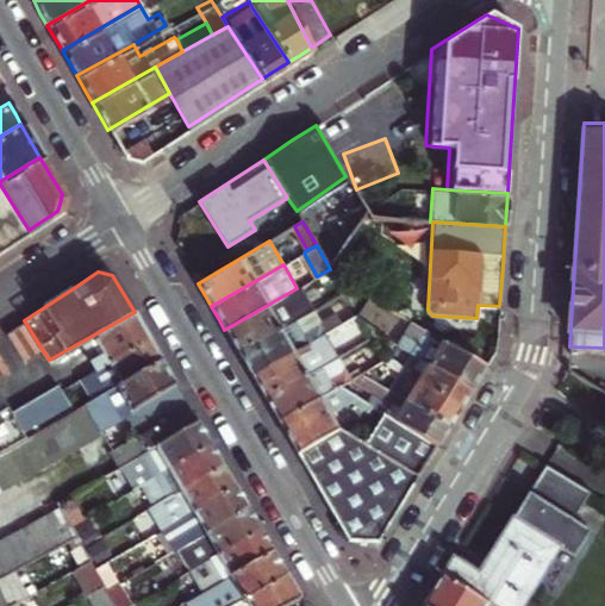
[(297,288),(224,330),(231,342),(237,351),(294,319),(313,308),(301,286),(297,288)]
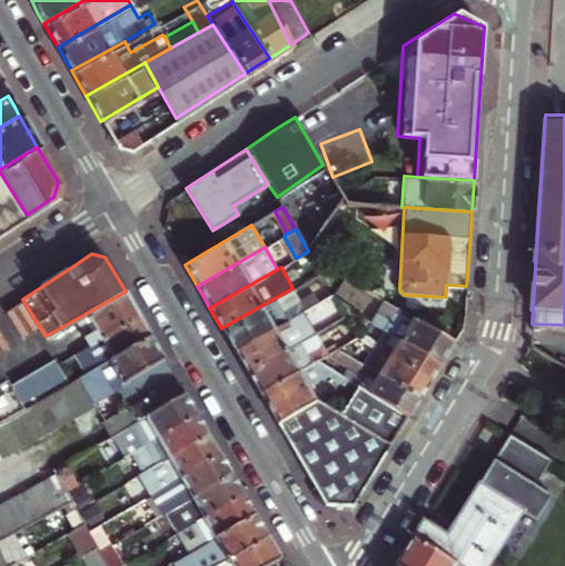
[(328,285),(283,310),(275,298),(221,328),(228,338),(234,349),(334,293),(328,285)]
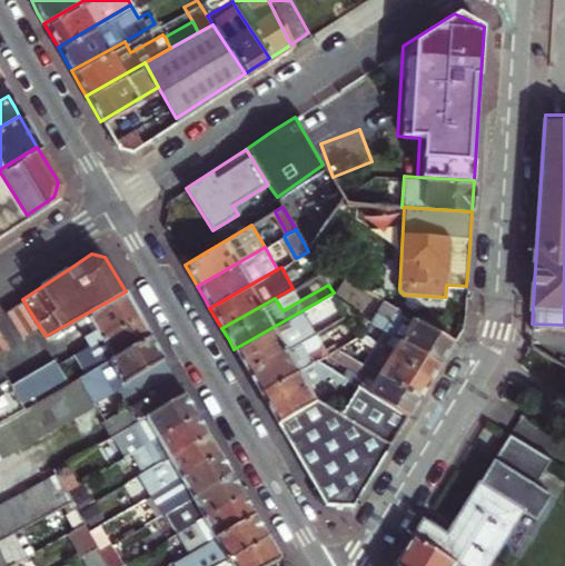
[(134,305),(126,291),(46,336),(50,344),(79,327),(89,344),(139,316),(134,305)]
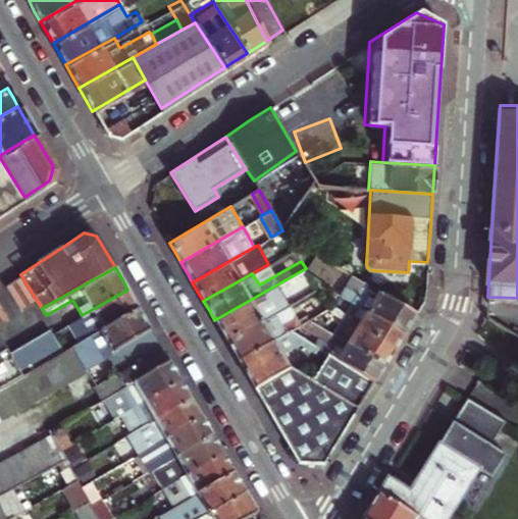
[(306,268),(214,320),(220,330),(226,340),(275,312),(269,302),(311,278),(306,270),(306,268)]
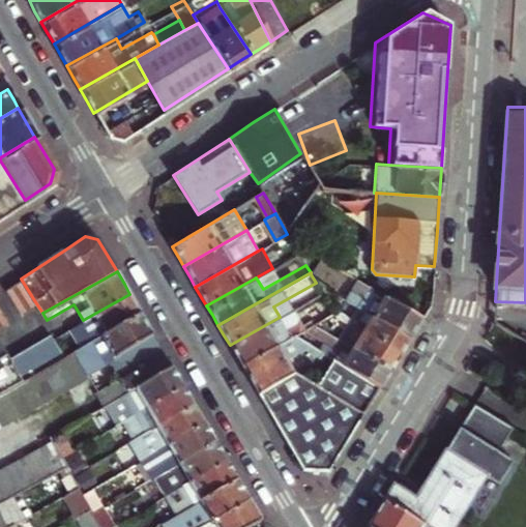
[(357,303),(412,337),(418,326),(425,317),(357,277),(346,296),(357,303)]
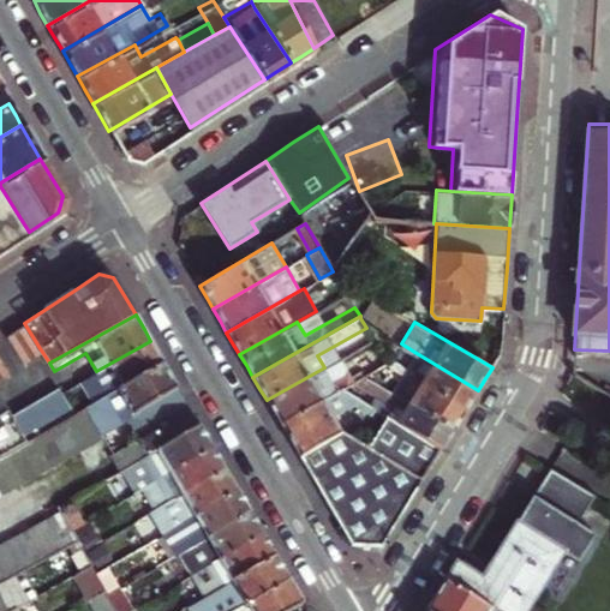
[(40,348),(24,323),(10,331),(24,358),(40,348)]
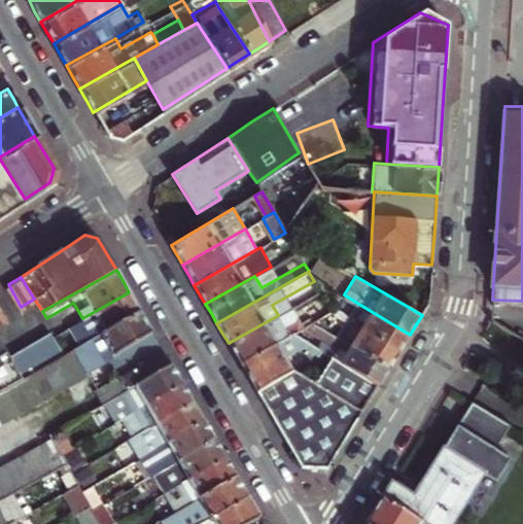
[(78,335),(83,343),(140,310),(136,303),(129,292),(82,318),(89,329),(78,335)]
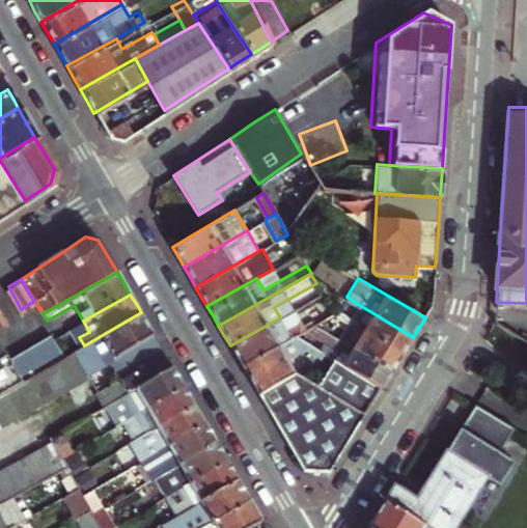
[(348,322),(403,354),(407,346),(413,337),(358,304),(351,316),(345,312),(341,318),(348,322)]
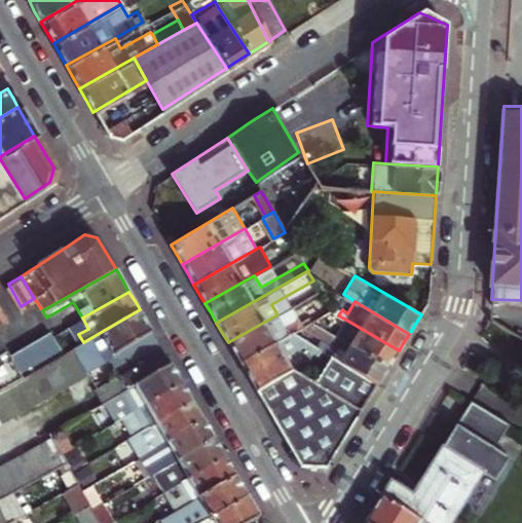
[(85,365),(111,349),(113,355),(152,332),(145,320),(140,309),(83,342),(75,347),(85,365)]
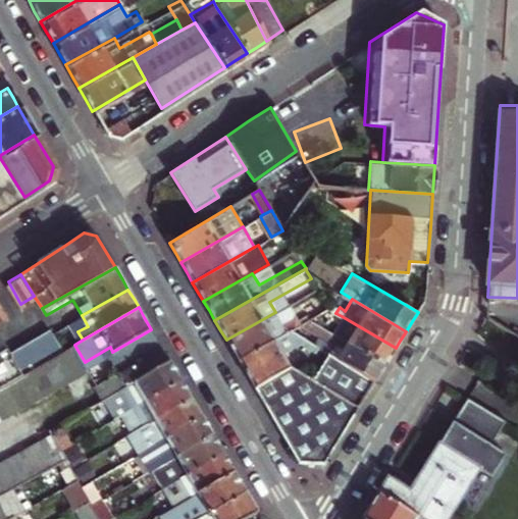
[(275,312),(226,340),(232,350),(238,360),(291,329),(301,324),(295,314),(281,322),(275,312)]
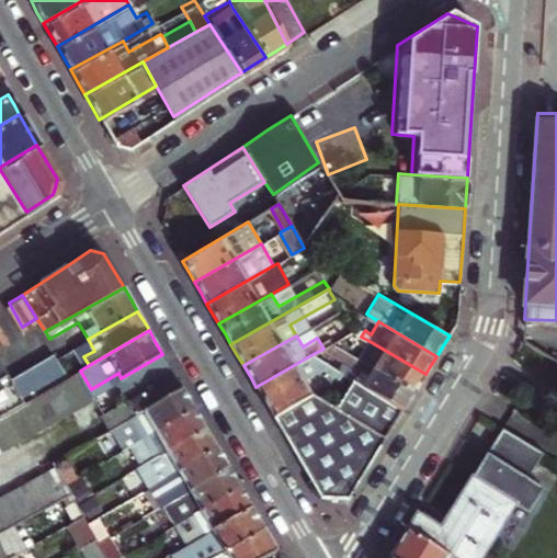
[(354,348),(350,353),(415,393),(420,383),(425,374),(367,340),(360,351),(354,348)]
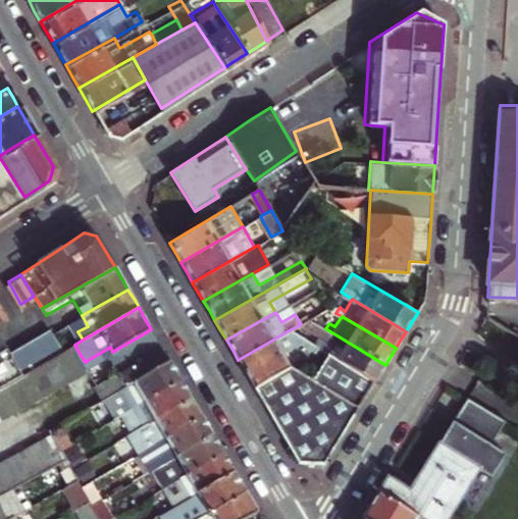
[(327,339),(322,348),(329,353),(375,380),(380,372),(385,365),(325,328),(310,318),(301,324),(291,329),(305,338),(311,328),(327,339)]
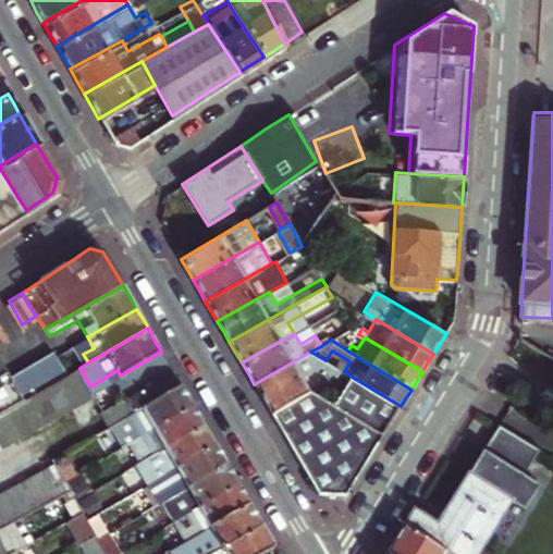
[(66,374),(52,351),(10,377),(23,399),(36,392),(49,384),(62,378),(66,374)]
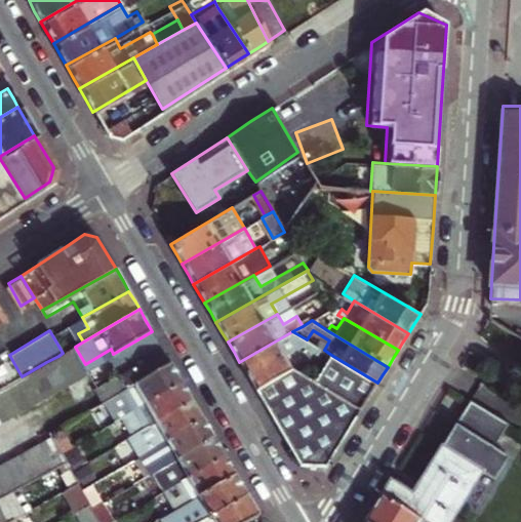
[(160,347),(152,331),(113,354),(121,368),(160,347)]
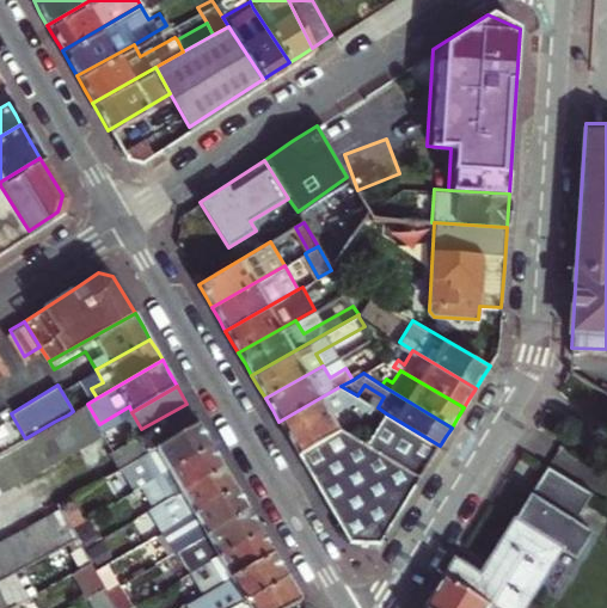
[(357,395),(341,386),(279,422),(288,437),(298,453),(339,427),(331,413),(350,401),(365,411),(368,412),(373,405),(357,395)]
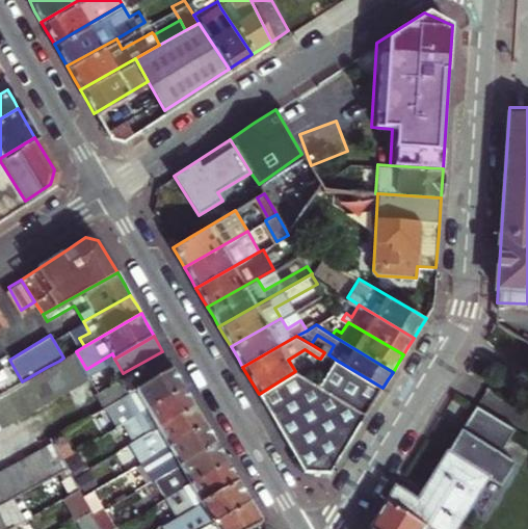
[(0,395),(8,389),(22,381),(9,360),(0,344),(0,395)]
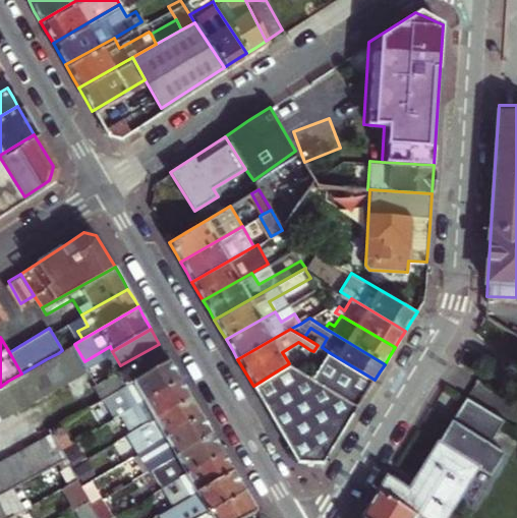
[(289,363),(290,363),(310,350),(298,342),(282,352),(289,363)]
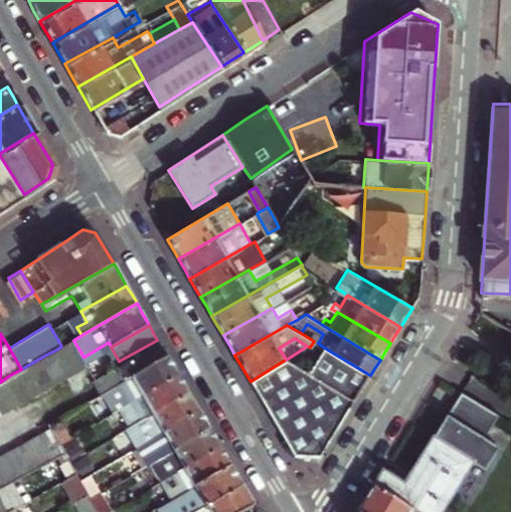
[(61,346),(57,349),(70,371),(87,362),(83,357),(73,340),(65,344),(61,346)]
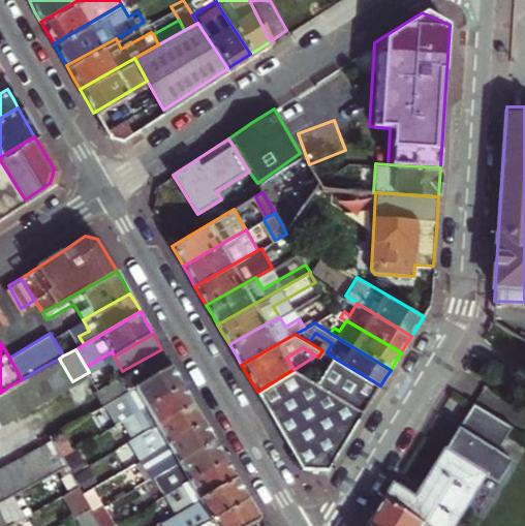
[(130,389),(171,365),(166,357),(161,349),(122,371),(121,372),(122,374),(130,389)]
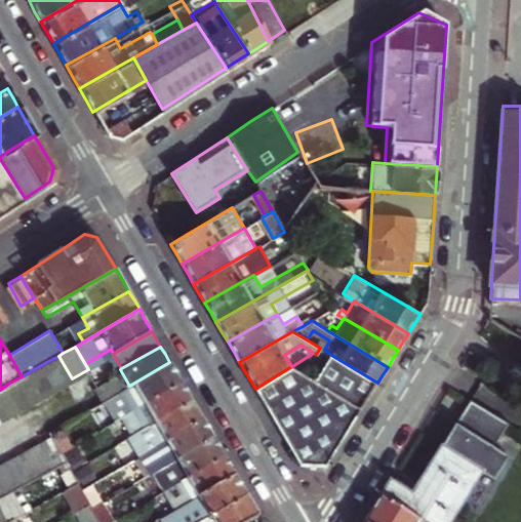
[(377,383),(331,355),(315,379),(358,406),(361,408),(377,383)]
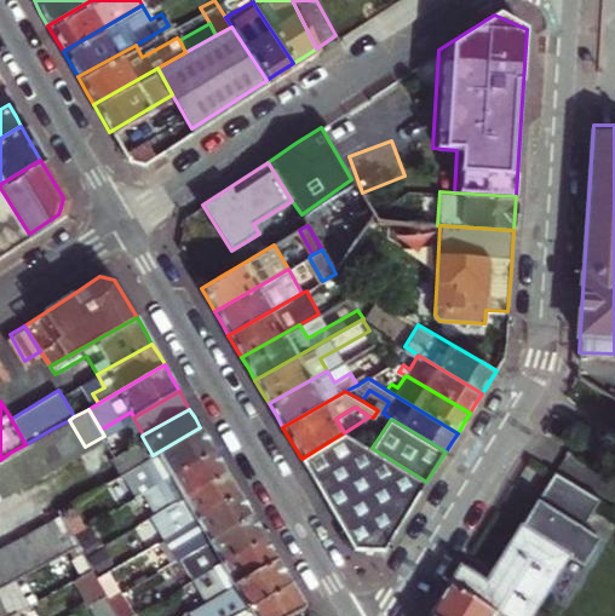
[(55,427),(72,455),(85,447),(69,420),(55,427)]
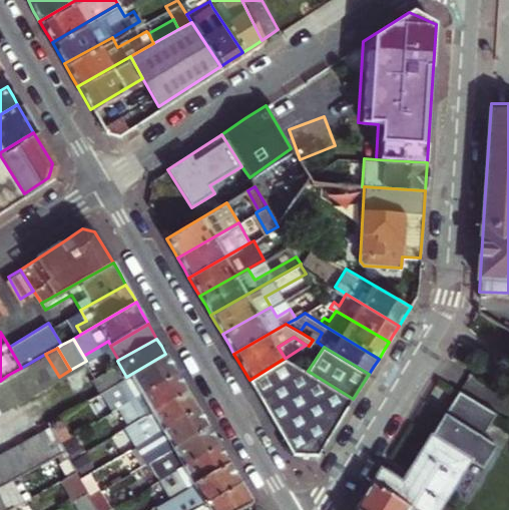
[(33,361),(47,384),(59,377),(45,354),(33,361)]
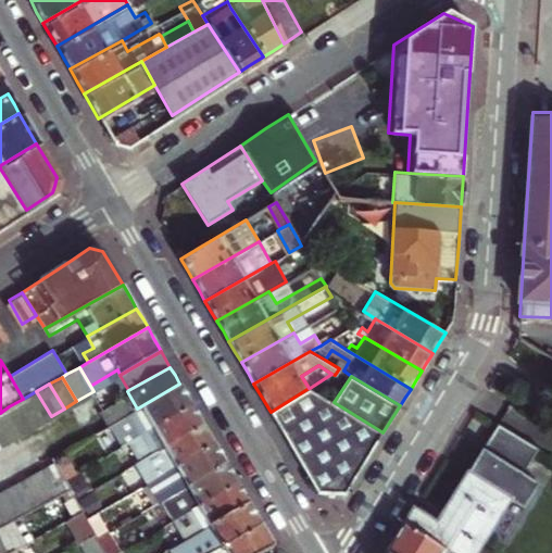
[(186,394),(179,384),(137,409),(114,422),(125,442),(128,440),(191,404),(186,394)]
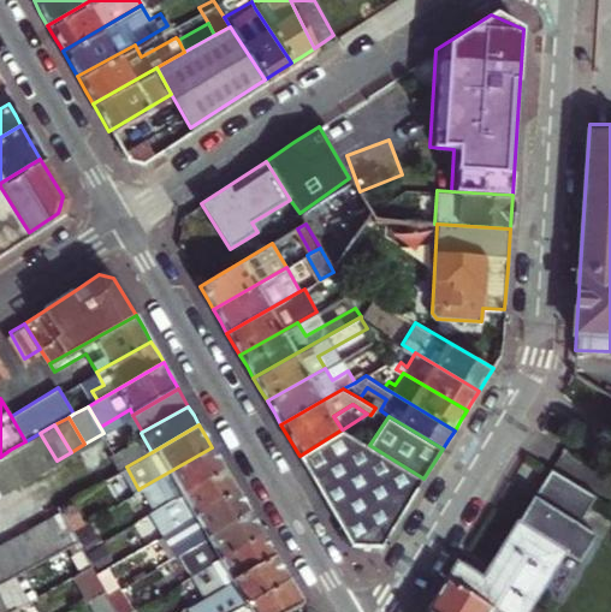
[(350,544),(379,540),(420,476),(369,445),(343,429),(342,429),(300,456),(319,491),(350,544)]
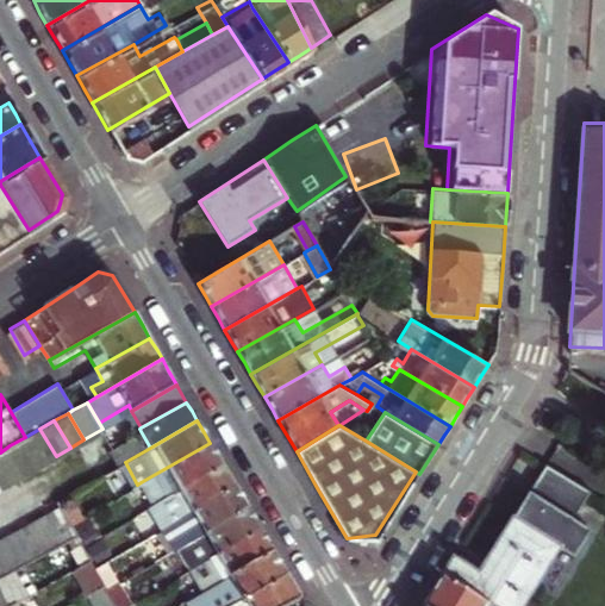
[(56,456),(39,429),(25,437),(41,466),(56,456)]
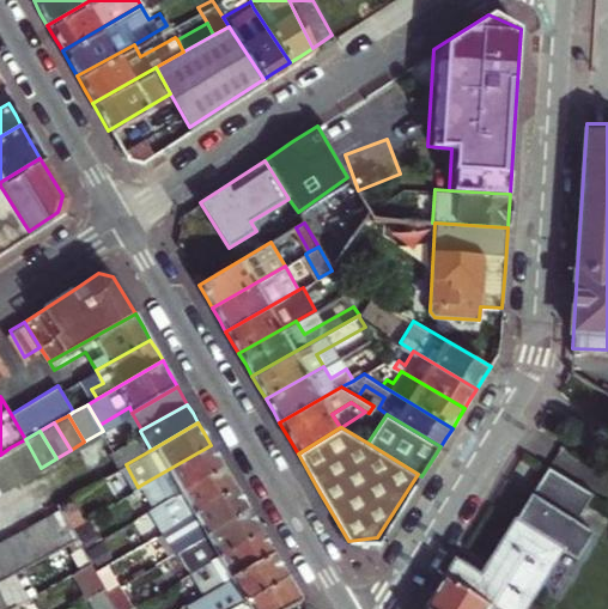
[(135,436),(138,439),(113,452),(121,468),(126,464),(151,450),(141,433),(135,436)]
